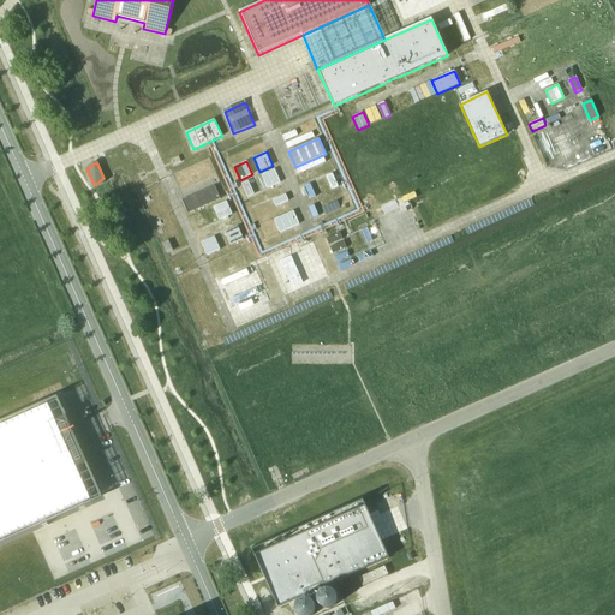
[(274,169),(262,175),(267,189),(280,183),(274,169)]
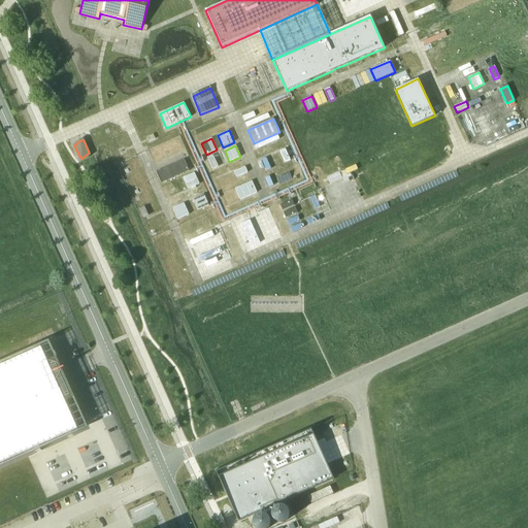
[(291,161),(286,149),(279,152),(285,163),(291,161)]
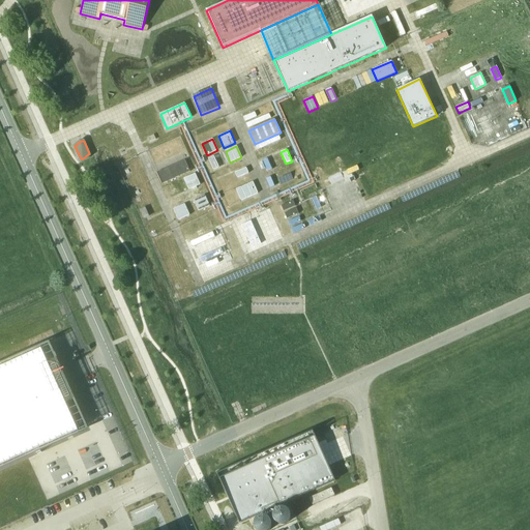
[(213,156),(208,158),(213,170),(219,168),(213,156)]
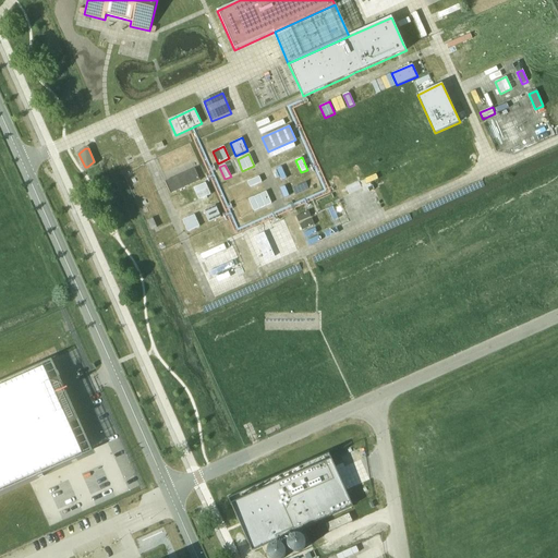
[(195,168),(166,182),(171,194),(201,180),(195,168)]
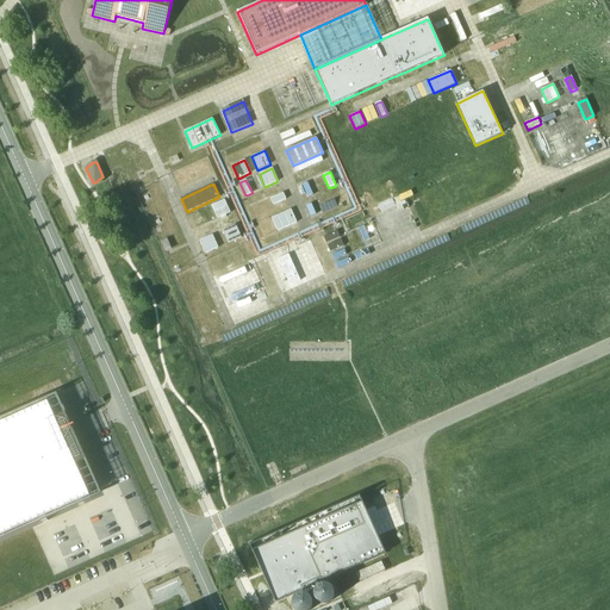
[(273,205),(286,199),(284,193),(271,199),(273,205)]
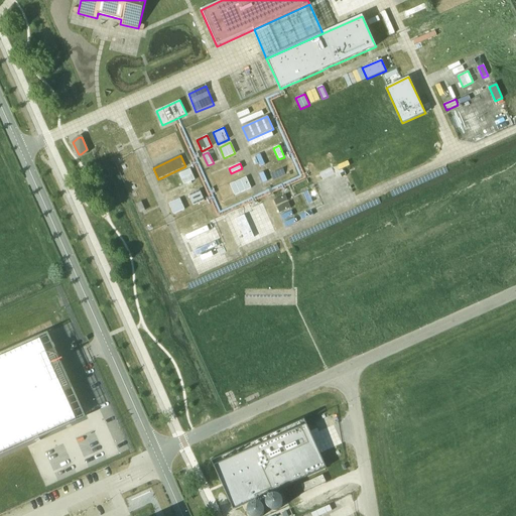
[(183,184),(196,179),(190,169),(178,174),(183,184)]
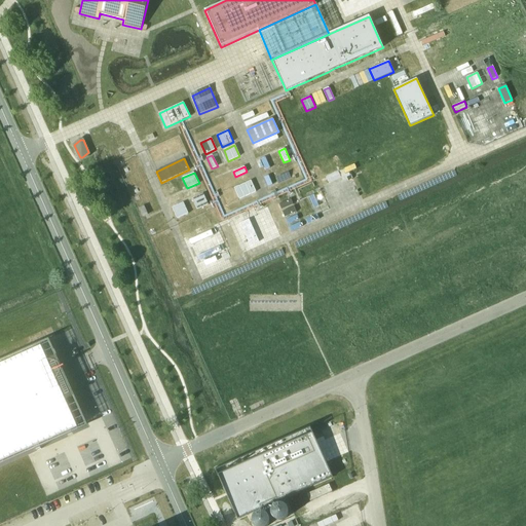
[(251,181),(234,188),(239,199),(256,192),(251,181)]
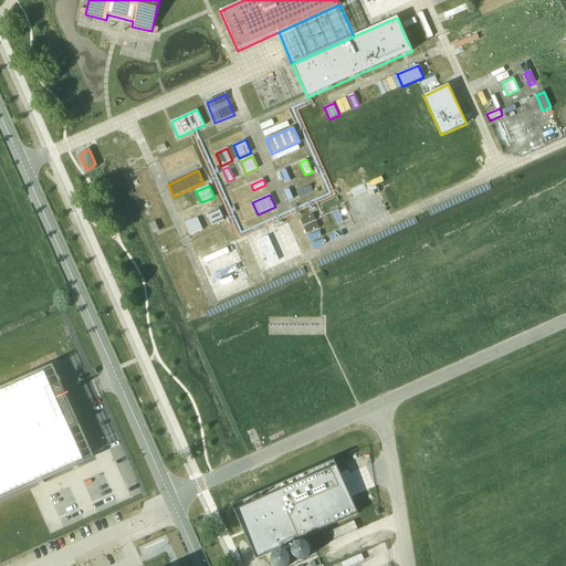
[(219,208),(207,213),(212,226),(224,220),(219,208)]
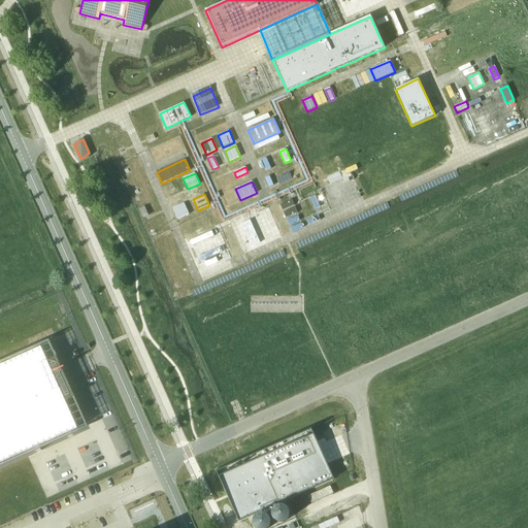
[(292,200),(281,205),(283,210),(294,205),(292,200)]
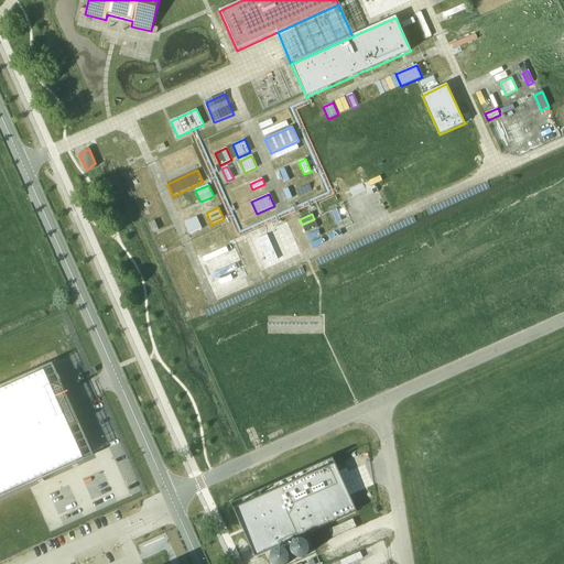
[(202,229),(196,217),(185,223),(190,235),(202,229)]
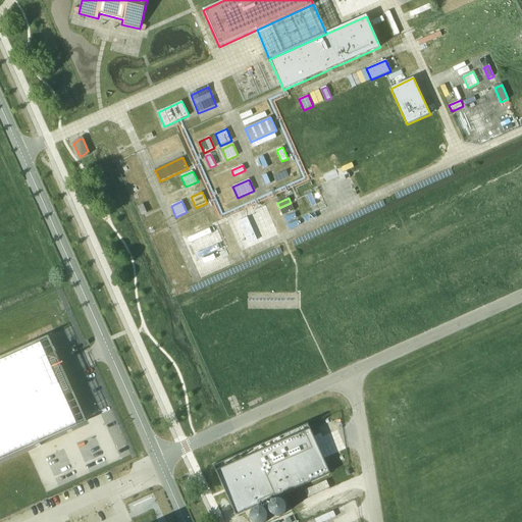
[(143,205),(138,207),(142,215),(147,213),(143,205)]
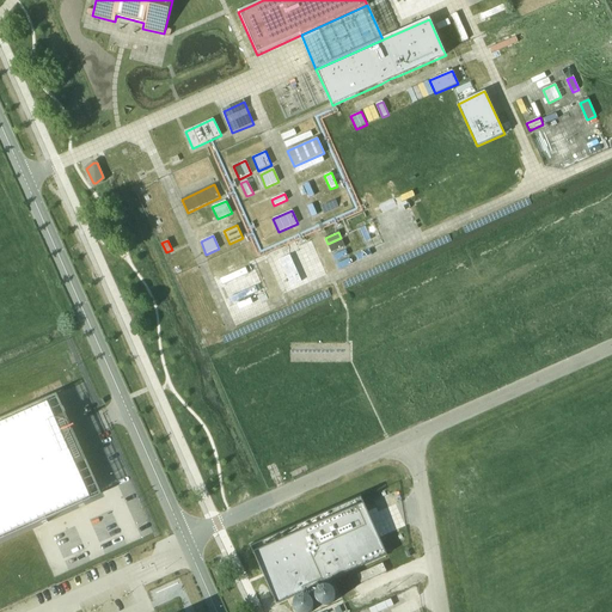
[(342,240),(329,246),(331,252),(346,246),(342,240)]
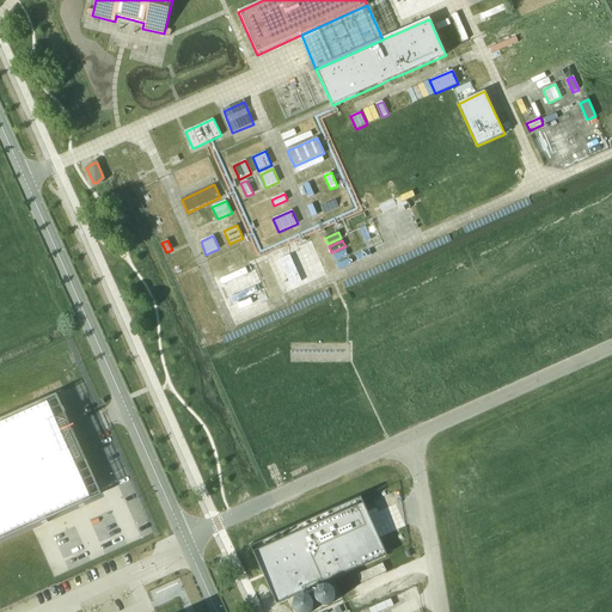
[(218,270),(231,264),(226,251),(212,256),(218,270)]
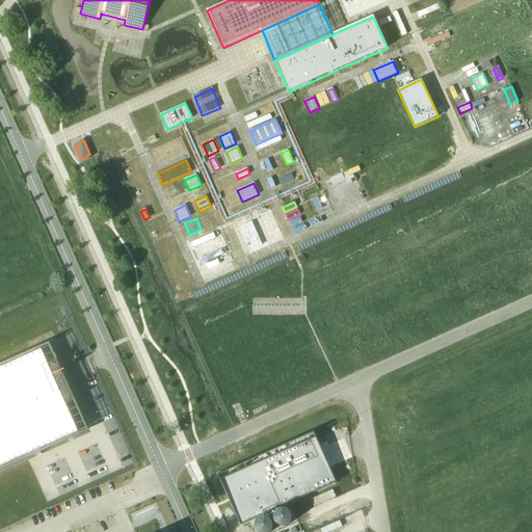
[(416,294),(434,288),(433,284),(415,290),(416,294)]
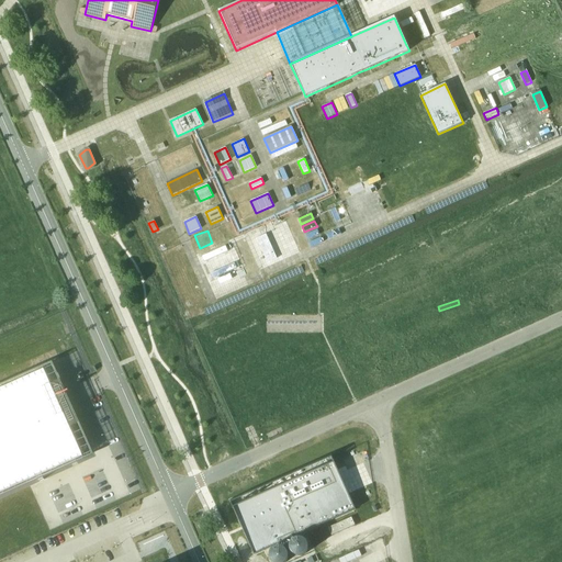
[(372,334),(355,341),(357,348),(374,340),(372,334)]
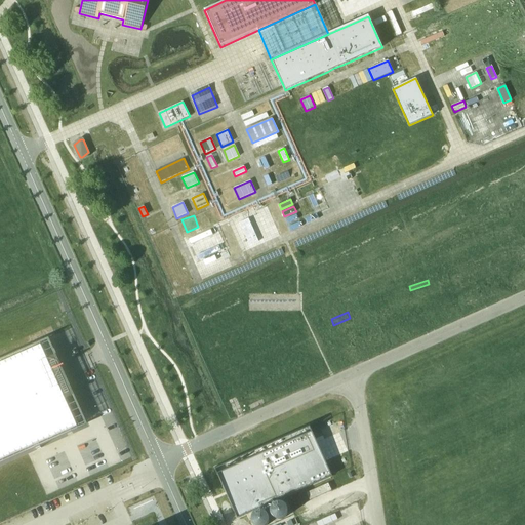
[(0,363),(0,461),(78,427),(42,346),(0,363)]
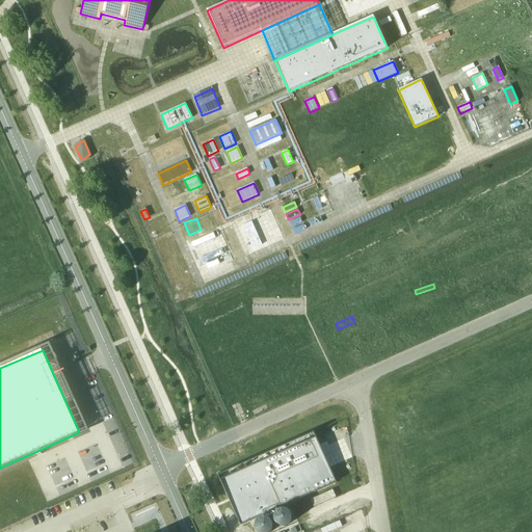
[(314,431),(218,474),(241,526),(337,483),(327,460),(326,461),(323,453),(314,431)]
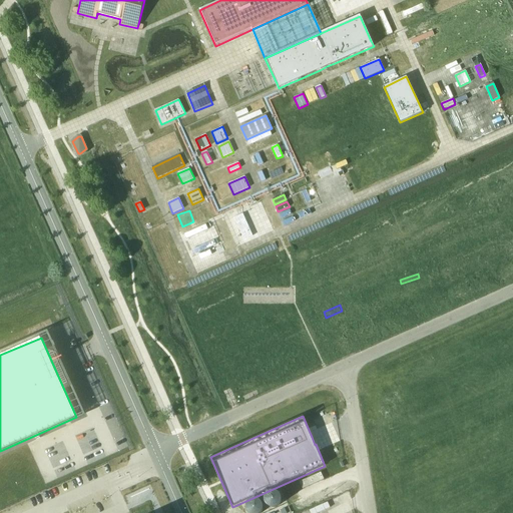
[(302,486),(300,481),(286,487),(289,493),(302,486)]
